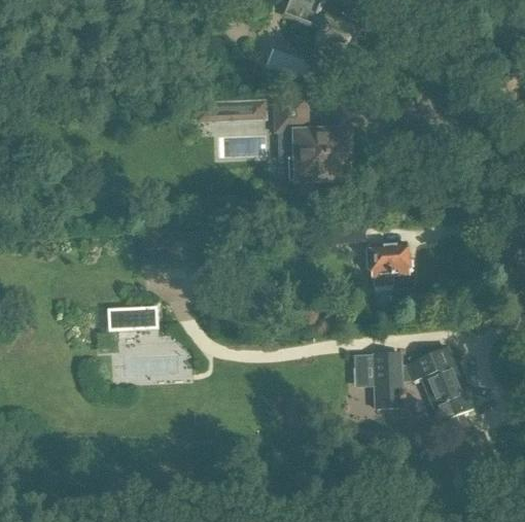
[(319,10),(322,0),(291,0),(305,5),(300,19),(313,24),(313,22),(318,24),(315,32),(318,36),(316,41),(317,42),(314,51),(330,58),(335,49),(350,56),(352,51),(355,50),(358,43),(356,40),(361,26),(327,13),(326,14),(317,11),(318,9),(319,10)]
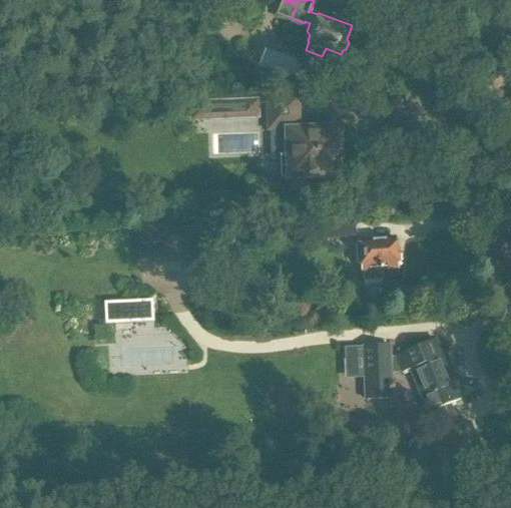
[(261,95),(244,96),(245,116),(262,115),(261,95)]
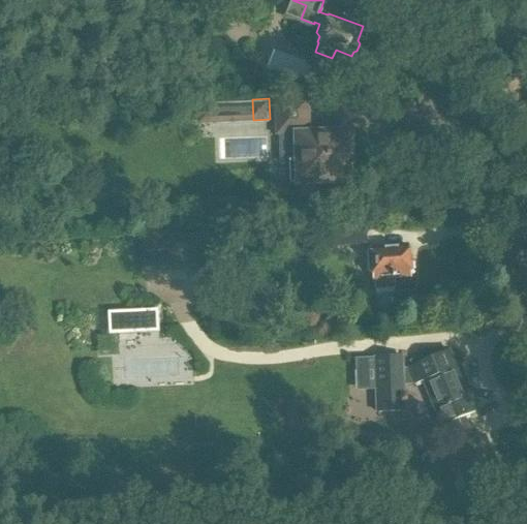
[(252,99),(214,100),(214,121),(253,120),(252,99)]
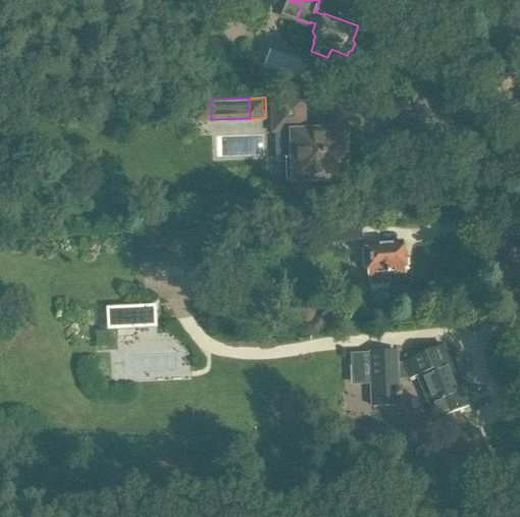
[(303,130),(302,98),(274,99),(276,126),(294,125),(295,155),(286,155),(287,177),(343,175),(342,156),(347,155),(345,128),(303,130)]
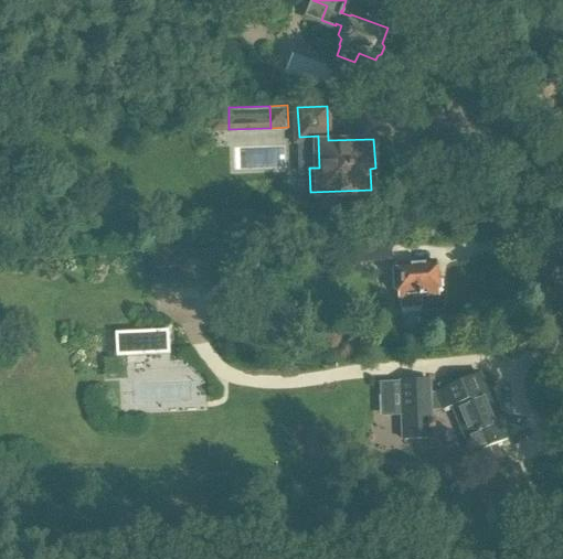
[(388,264),(388,242),(365,242),(365,256),(374,256),(374,264),(388,264)]
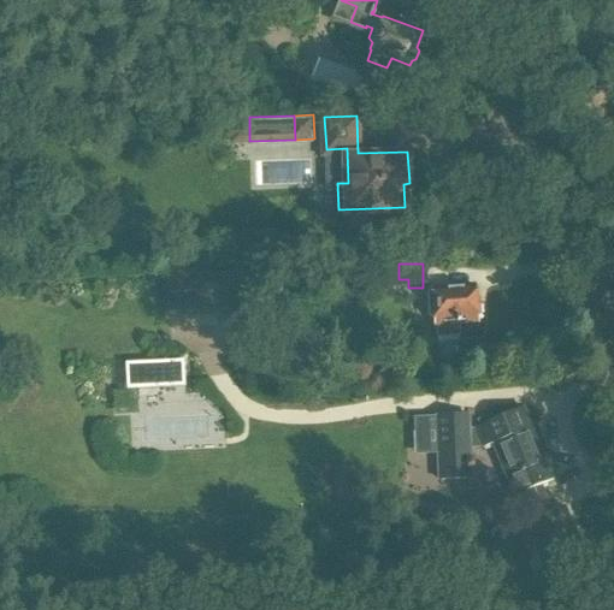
[(461,333),(460,321),(479,319),(476,282),(434,285),(434,288),(430,289),(431,313),(436,315),(437,323),(438,323),(440,335),(461,333)]
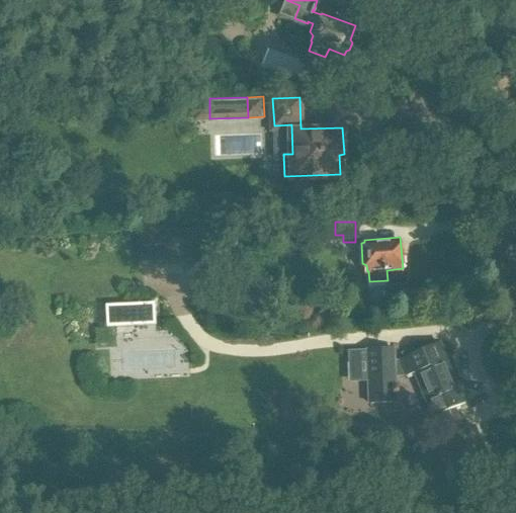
[(150,321),(150,309),(155,308),(155,300),(115,302),(116,322),(150,321)]
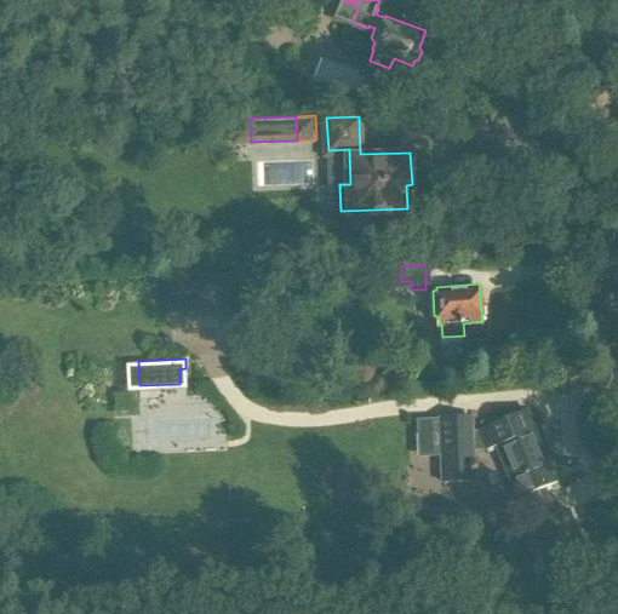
[(430,382),(430,392),(445,392),(445,382),(430,382)]
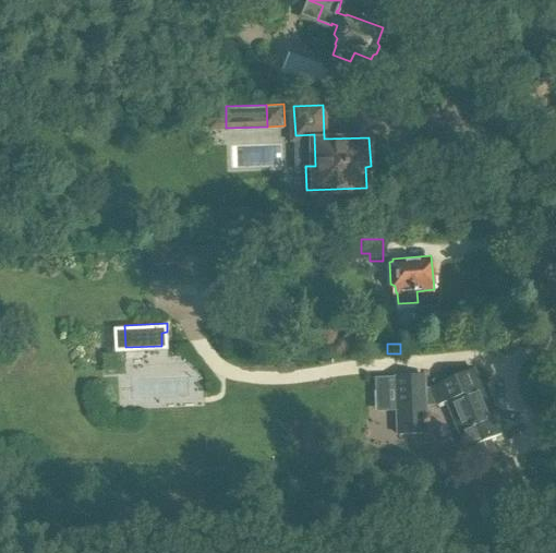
[(439,381),(431,385),(432,386),(436,398),(437,399),(438,403),(447,399),(467,446),(466,447),(461,448),(461,449),(467,461),(496,448),(492,436),(503,432),(482,383),(475,367),(463,371),(439,381)]
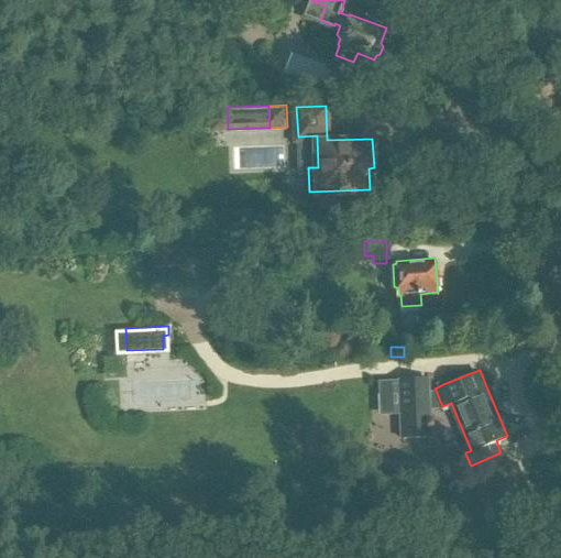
[(433,435),(431,374),(399,375),(400,436),(433,435)]
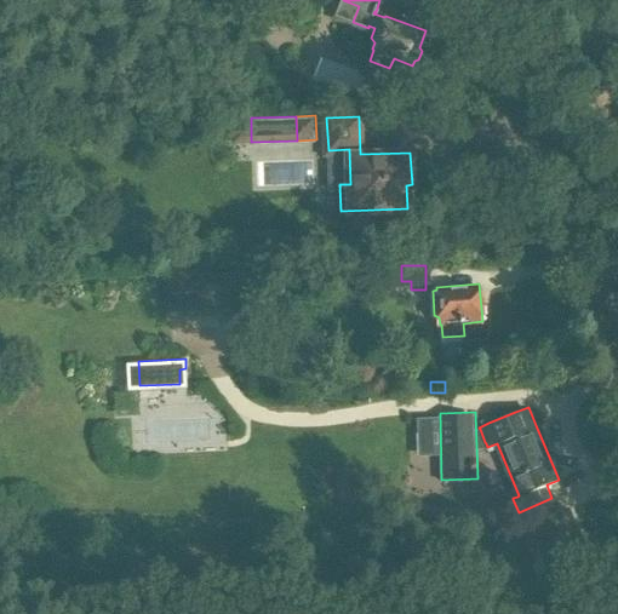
[(375,510),(395,510),(395,499),(375,499),(375,510)]
